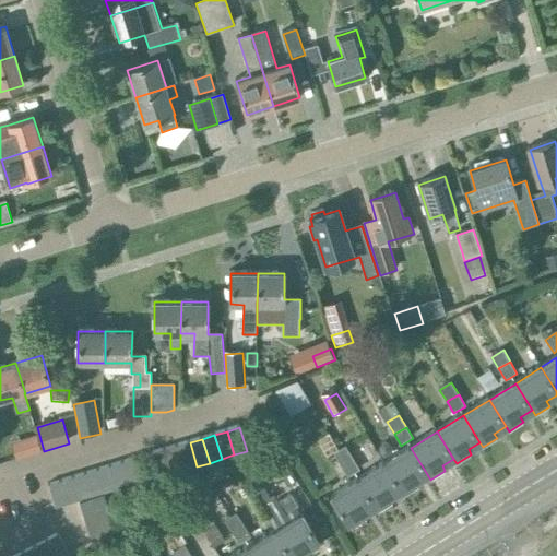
[(38,440),(30,444),(34,458),(43,456),(38,440)]
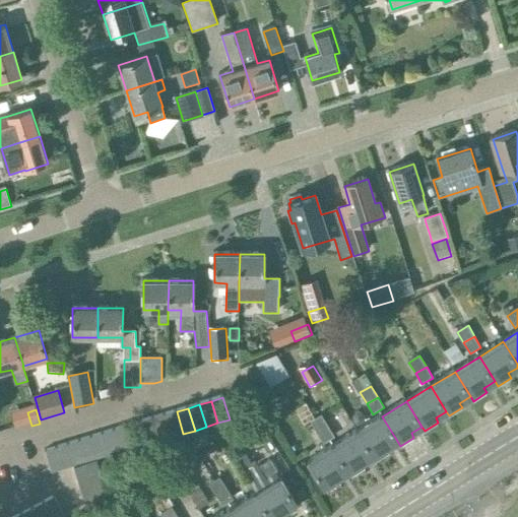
[(177,411),(165,415),(172,437),(183,434),(177,411)]
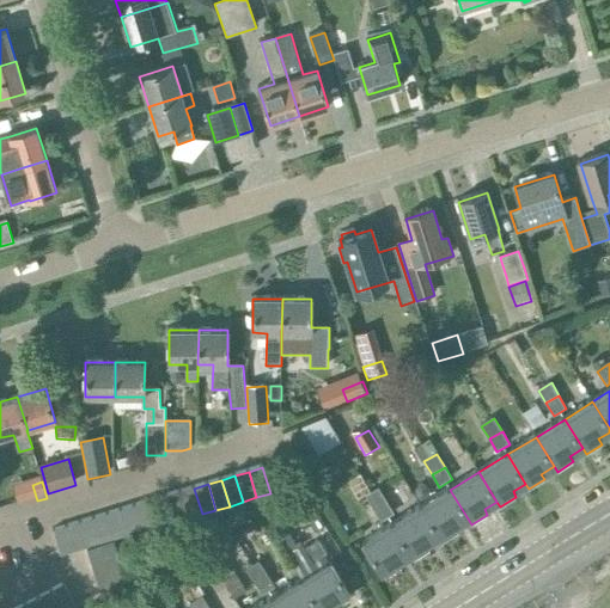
[(181,492),(188,519),(202,514),(194,489),(181,492)]
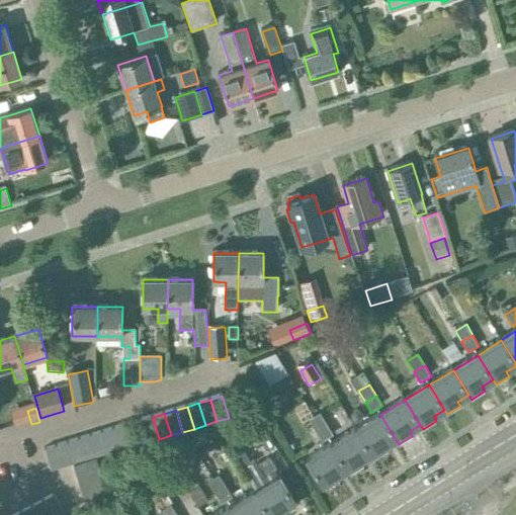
[(310,421),(317,432),(327,425),(321,414),(310,421)]
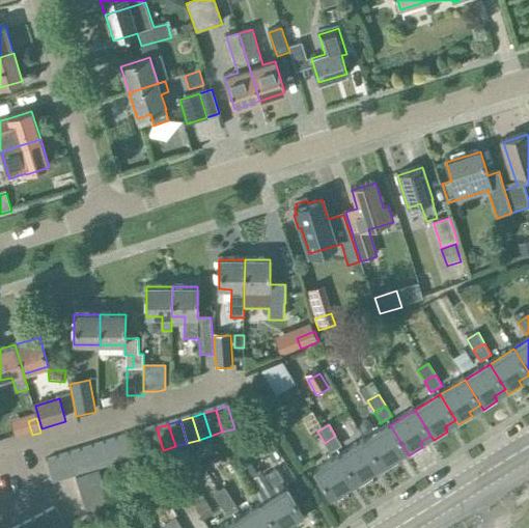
[(382,466),(381,466),(384,471),(398,462),(395,457),(406,450),(390,425),(365,440),(382,466)]
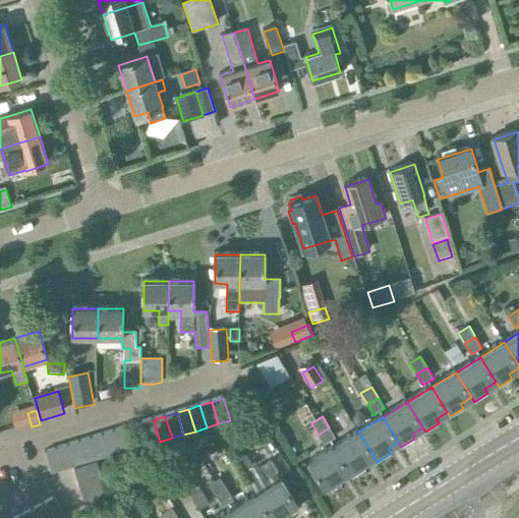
[(154,419),(141,423),(149,446),(160,442),(154,419)]
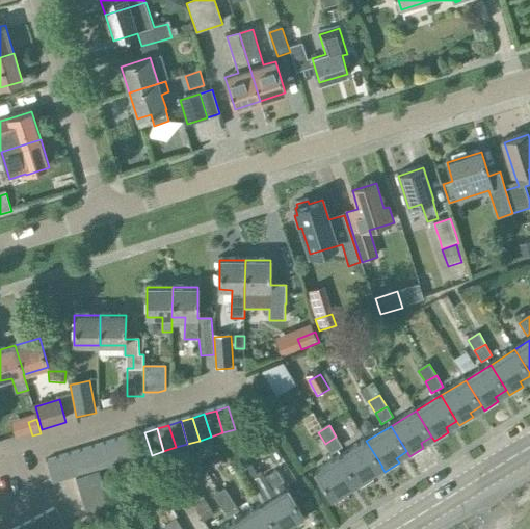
[(129,437),(117,441),(124,464),(136,459),(129,437)]
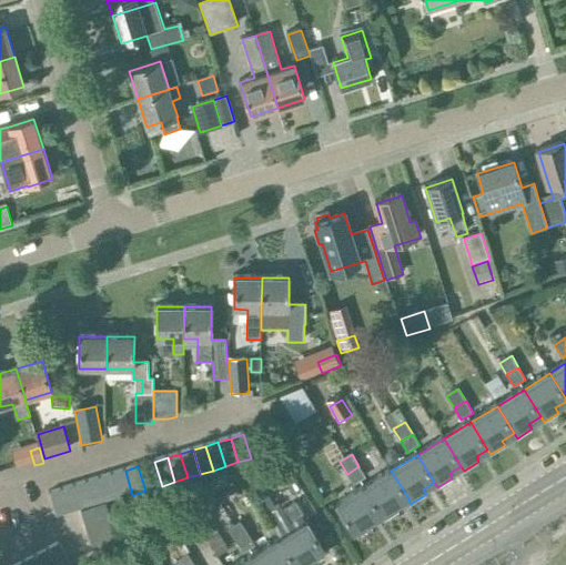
[(366,478),(359,466),(347,474),(354,485),(366,478)]
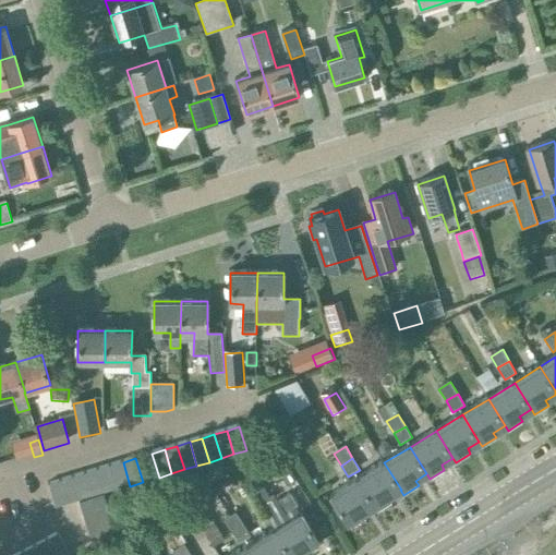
[(118,490),(130,486),(123,462),(110,466),(118,490)]
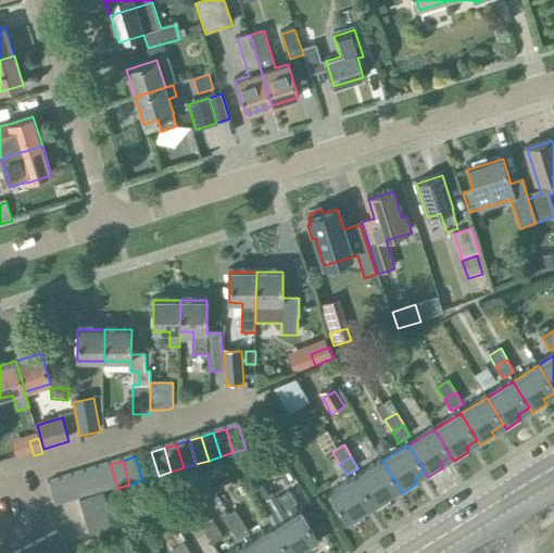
[(374,504),(376,508),(391,500),(388,495),(399,488),(400,488),(382,461),(357,477),(374,504)]
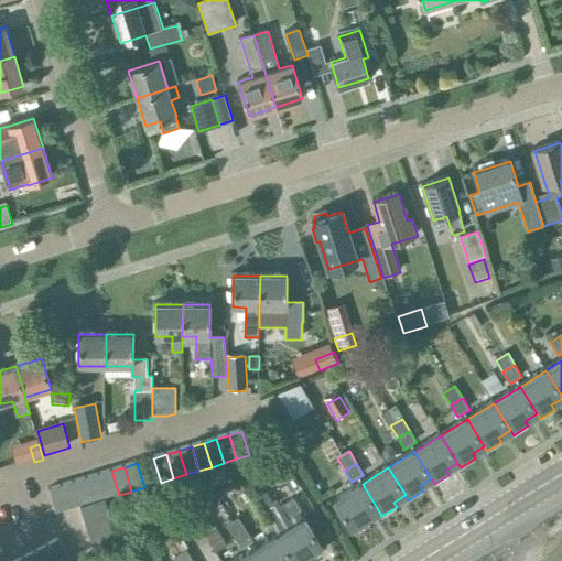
[(111,471),(99,475),(107,499),(119,495),(111,471)]
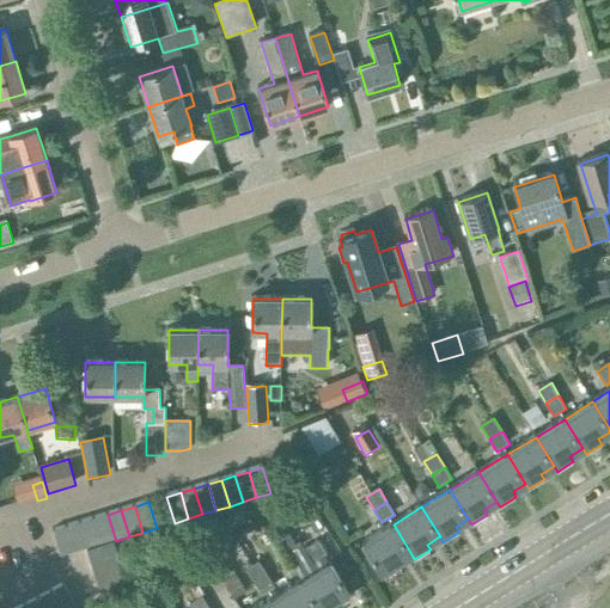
[(102,545),(116,541),(108,515),(95,519),(102,545)]
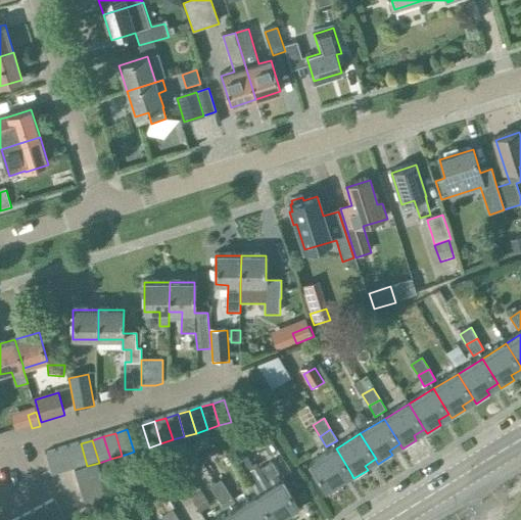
[(81,443),(68,447),(76,470),(87,466),(81,443)]
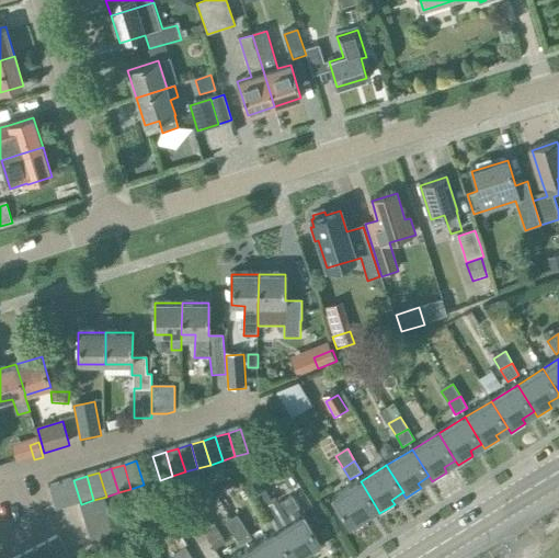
[(61,484),(69,508),(81,504),(73,480),(61,484)]
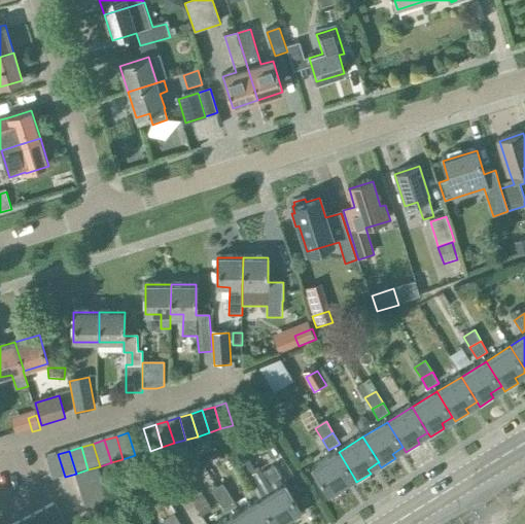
[(346,489),(343,484),(354,478),(339,452),(313,467),(328,493),(329,493),(331,497),(346,489)]
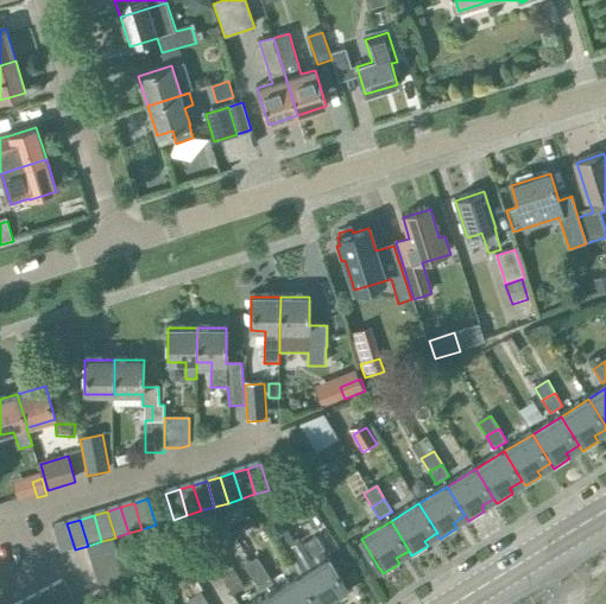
[(67,523),(54,528),(61,554),(75,550),(67,523)]
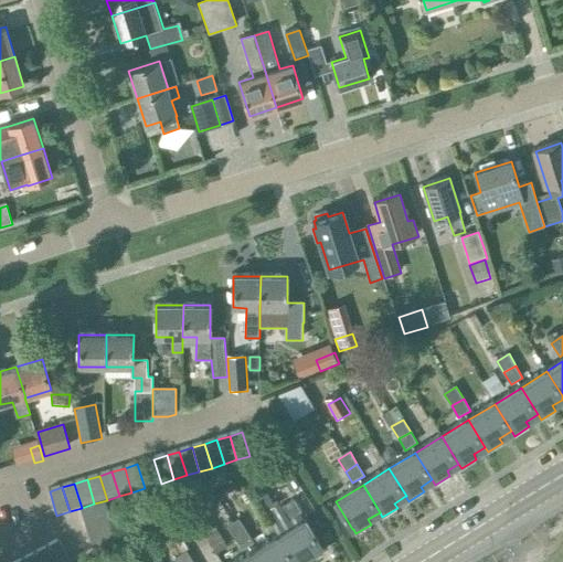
[(265,490),(255,497),(264,510),(274,504),(265,490)]
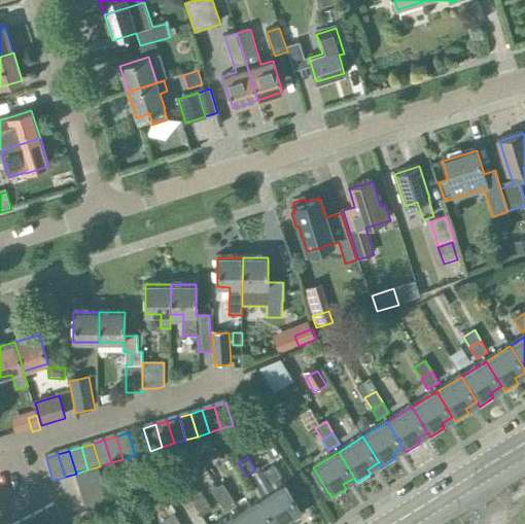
[(264,474),(271,485),(282,479),(275,466),(264,474)]
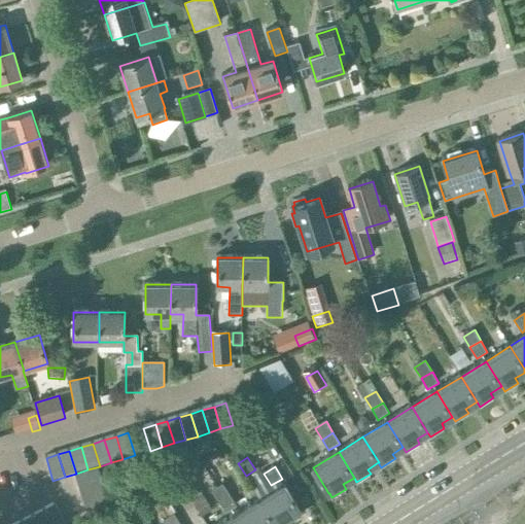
[(102,480),(98,467),(75,475),(79,487),(102,480)]
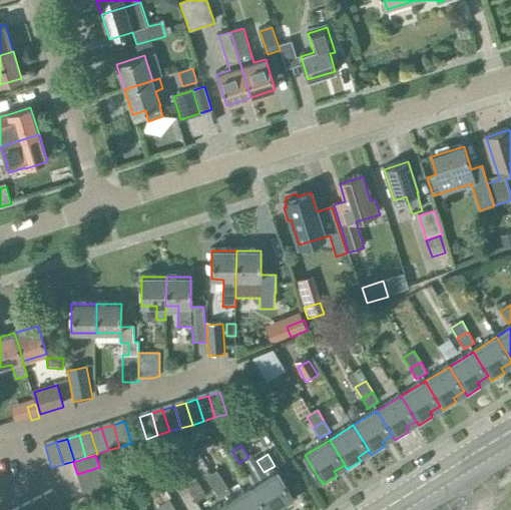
[(185,457),(172,465),(178,474),(191,467),(185,457)]
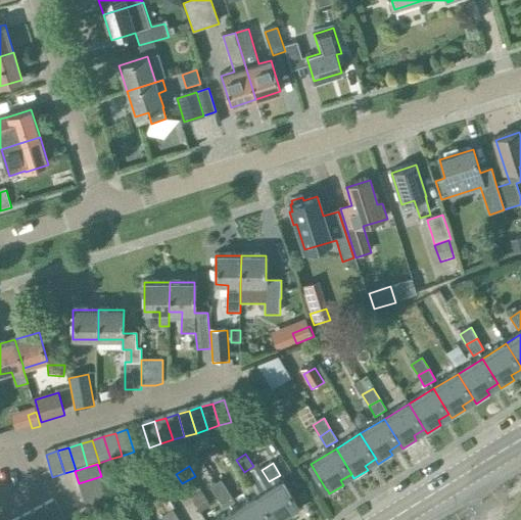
[(79,483),(83,494),(105,488),(101,476),(79,483)]
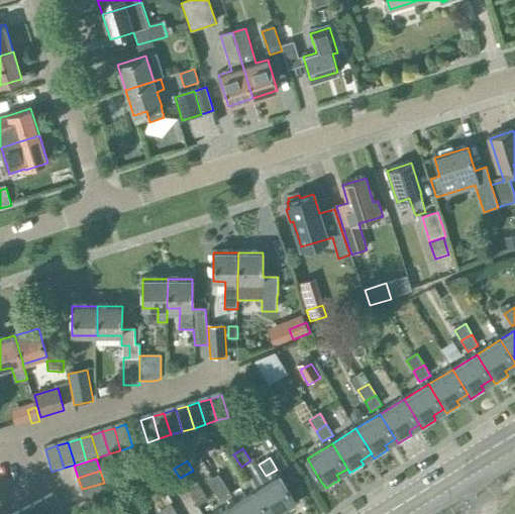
[(208,483),(215,493),(226,486),(220,475),(208,483)]
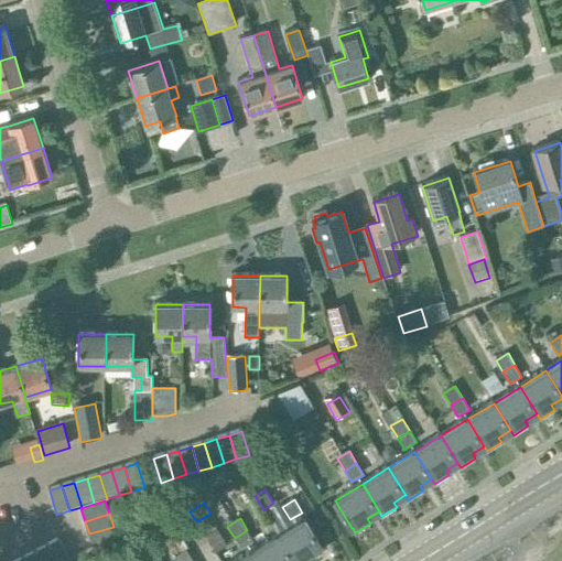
[(278,536),(292,560),(310,560),(312,559),(309,554),(322,547),(304,519),(278,536)]
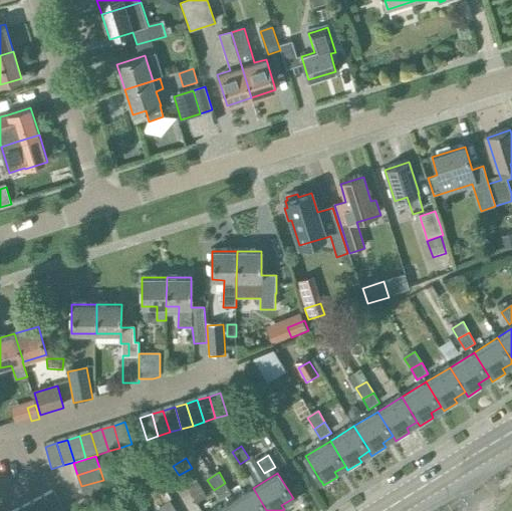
[(106,491),(103,480),(81,486),(84,498),(106,491)]
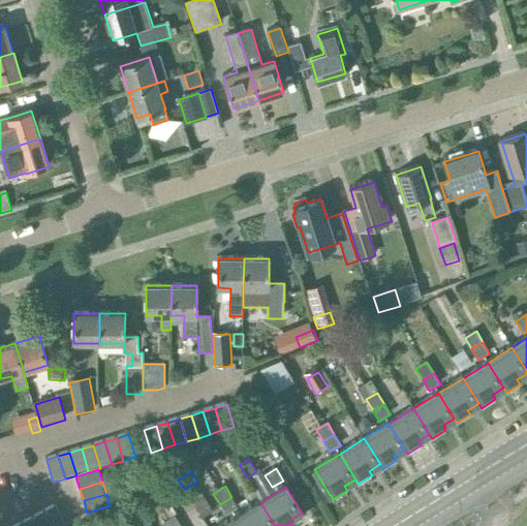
[(231,497),(220,504),(227,516),(239,508),(231,497)]
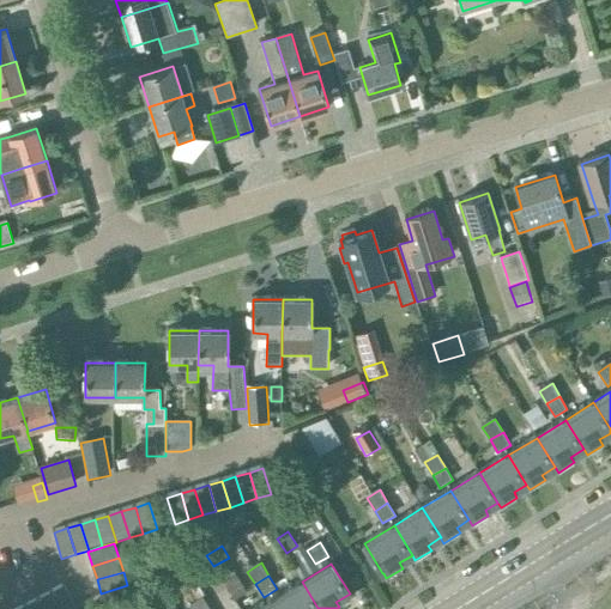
[(273,600),(278,608),(318,608),(302,582),(273,600)]
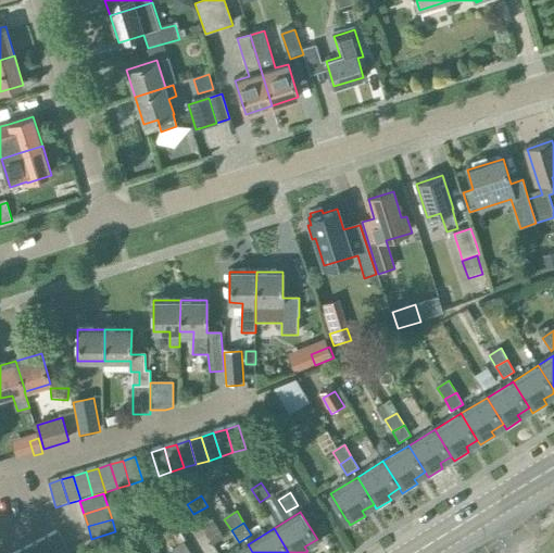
[(70,552),(59,531),(47,538),(54,552),(70,552)]
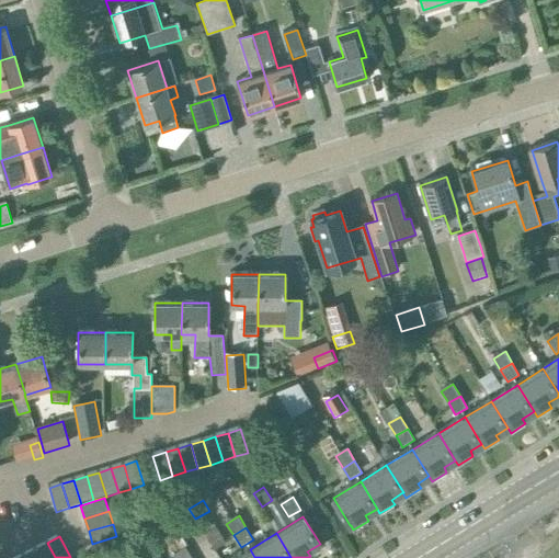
[(55,557),(47,543),(35,549),(40,557),(55,557)]
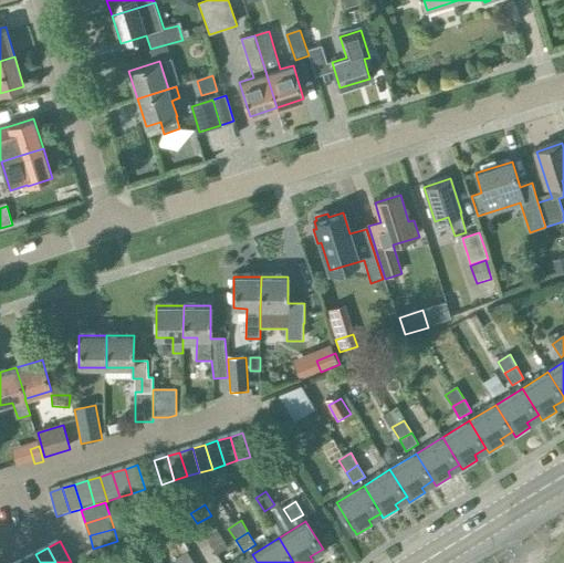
[(155,549),(145,555),(148,562),(163,562),(155,549)]
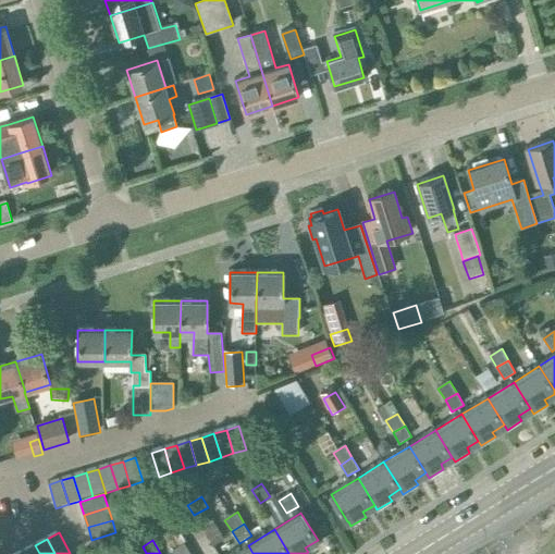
[(173,552),(174,553),(189,553),(185,544),(173,552)]
